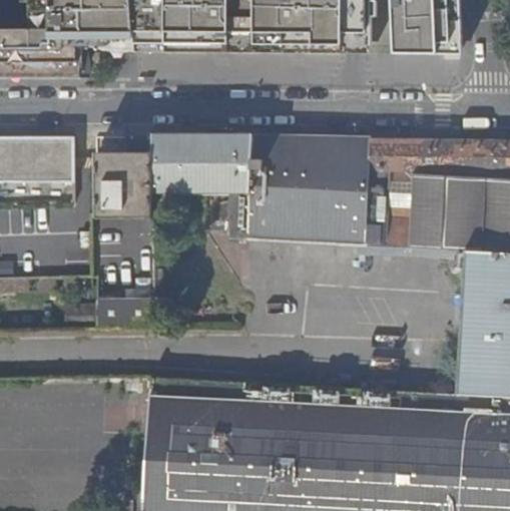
[(27,0),(27,27),(0,27),(0,75),(79,75),(79,65),(81,65),(81,41),(87,41),(104,49),(107,50),(132,50),(127,0),(27,0)]
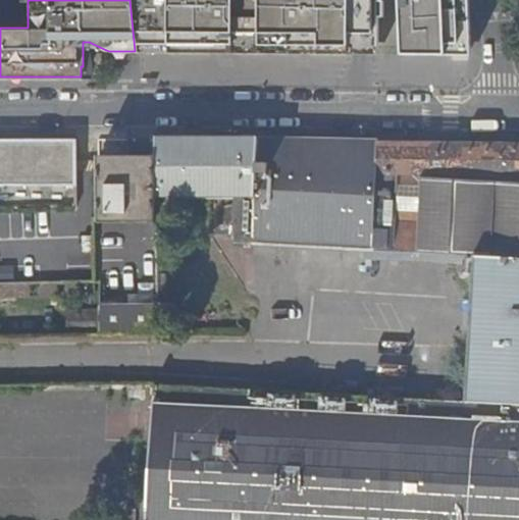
[(130,0),(135,51),(376,51),(376,0),(130,0)]
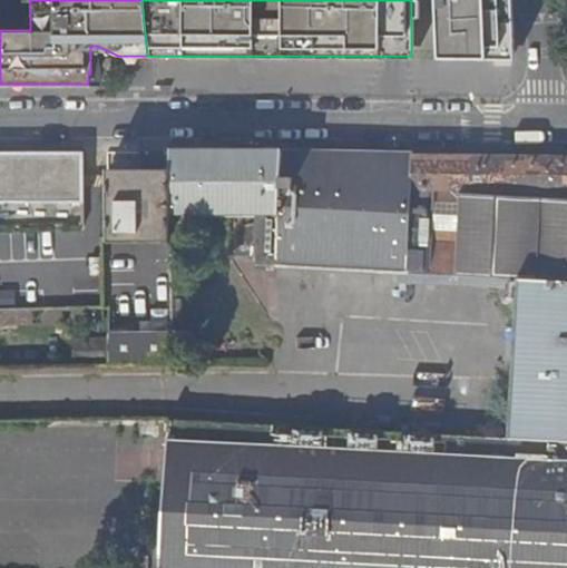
[(434,0),(438,57),(509,58),(506,0),(434,0)]
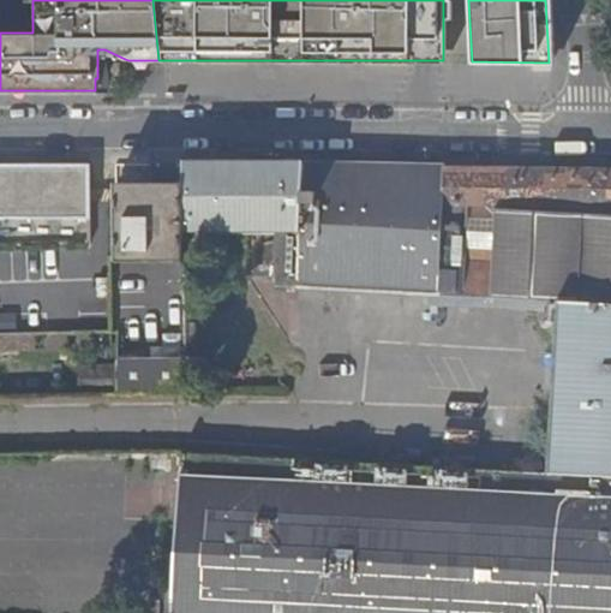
[(445,158),(310,155),(310,220),(304,287),(438,298),(443,203),(445,158)]
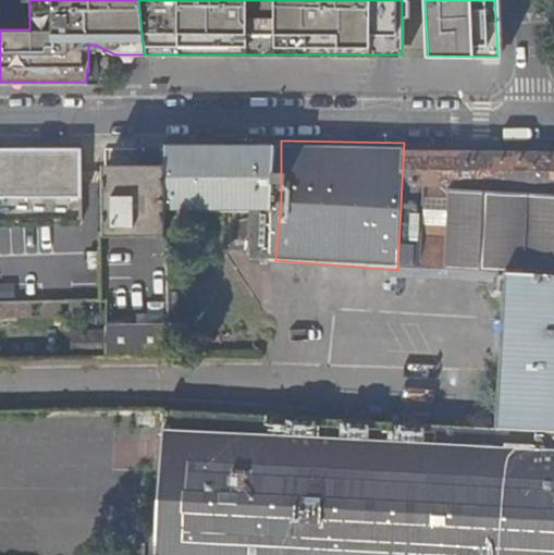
[(553,146),(404,143),(402,184),(553,188),(553,146)]
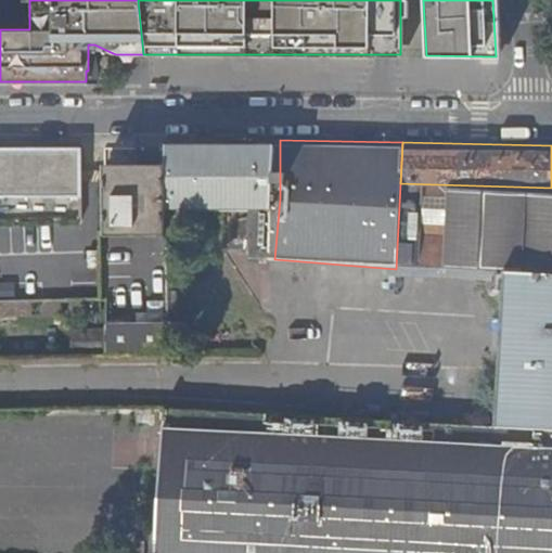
[(271,145),(161,143),(162,165),(163,205),(183,205),(271,210),(271,145)]
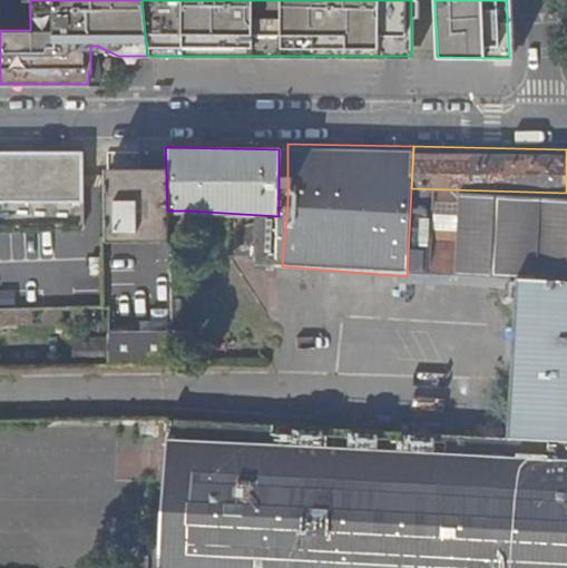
[(0,202),(52,202),(79,202),(78,152),(0,152),(0,202)]
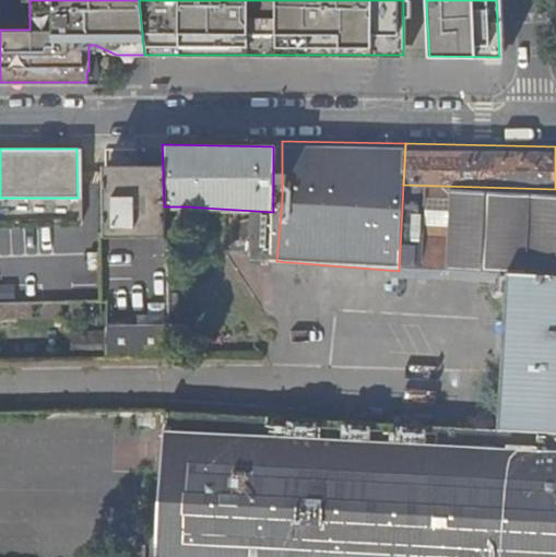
[(163,166),(102,166),(103,236),(164,236),(164,206),(163,166)]
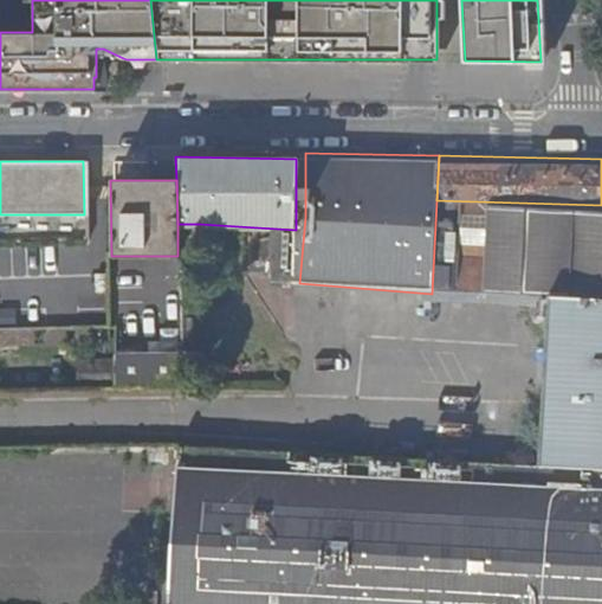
[(601,212),(487,204),(480,290),(550,295),(601,299),(601,212)]
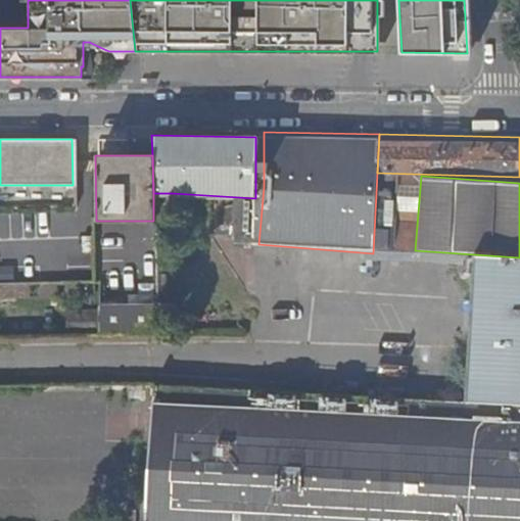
[(0,185),(0,207),(48,205),(48,185),(0,185)]
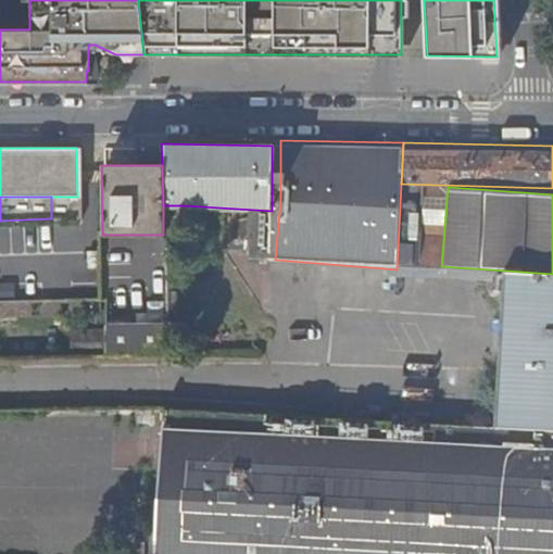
[(552,274),(505,271),(493,429),(552,431),(552,274)]
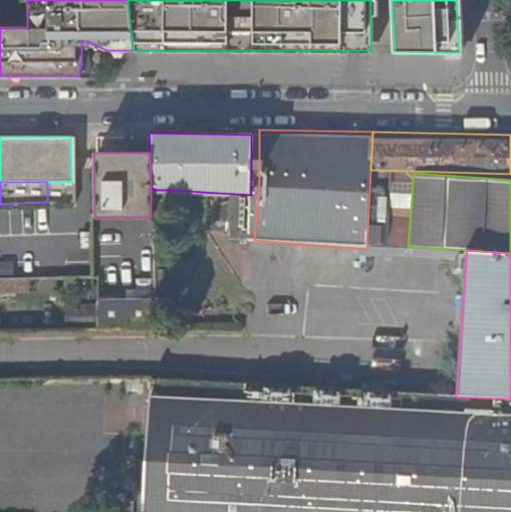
[(90,292),(90,277),(0,278),(0,288),(0,293),(90,292)]
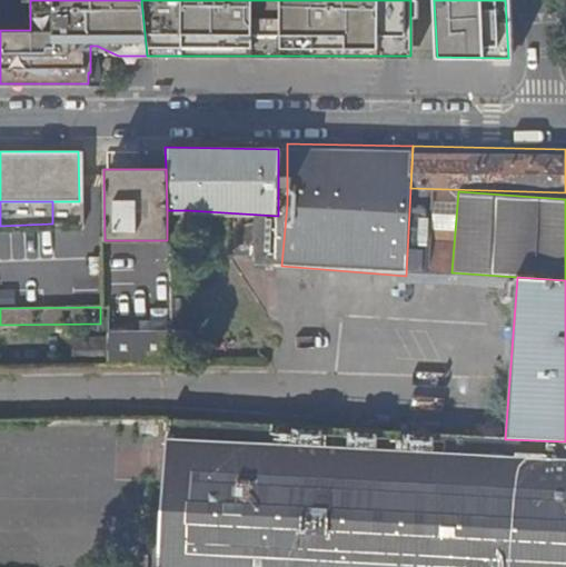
[(168,329),(106,330),(107,361),(169,361),(168,329)]
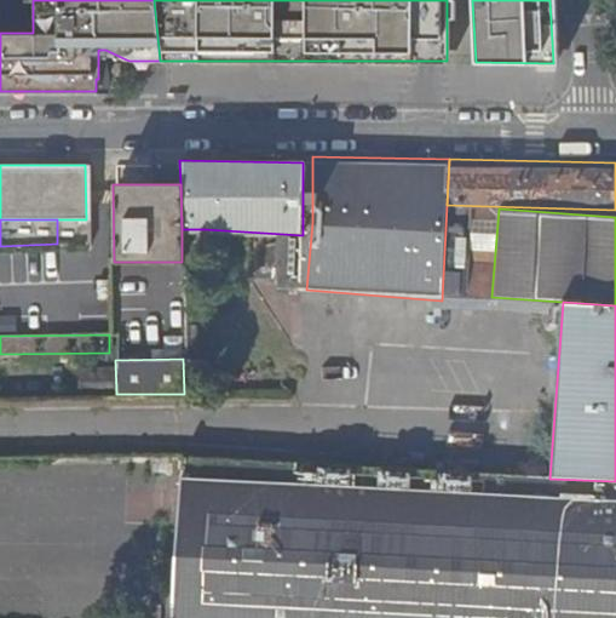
[(74,366),(75,395),(111,395),(111,366),(74,366)]
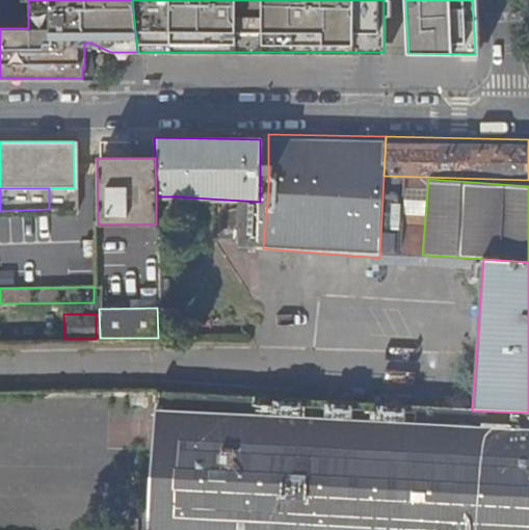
[(528,529),(528,413),(472,411),(157,392),(148,529),(528,529)]
